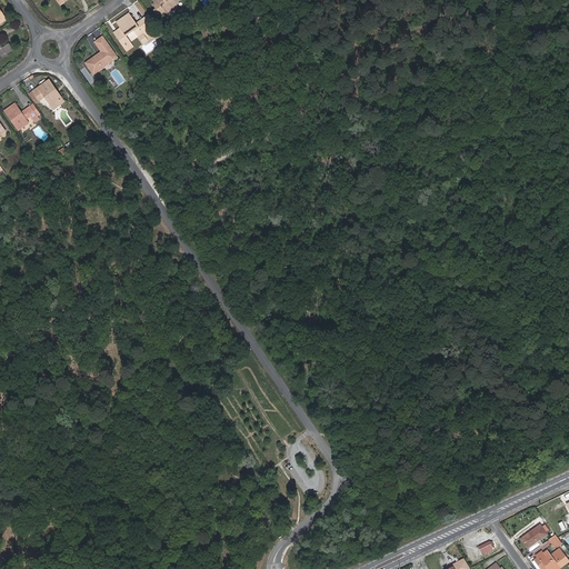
[(158,0),(153,0),(152,1),(155,3),(152,5),(156,9),(153,11),(157,16),(160,12),(161,13),(163,12),(167,13),(168,12),(167,10),(170,8),(171,9),(175,7),(179,3),(178,2),(180,0),(158,0)]
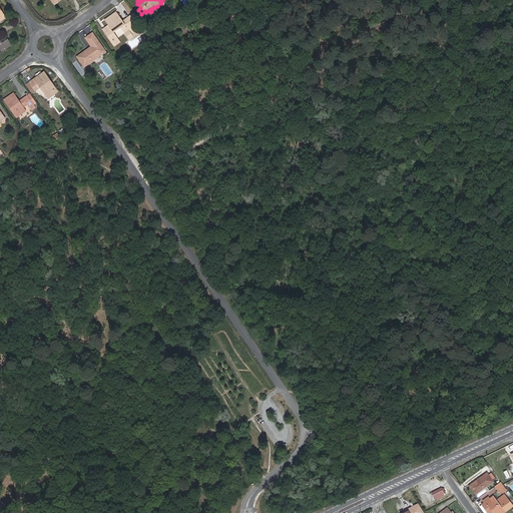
[(108,25),(105,27),(108,32),(105,34),(114,47),(120,42),(114,33),(120,28),(124,34),(129,30),(133,36),(141,31),(130,16),(123,21),(116,12),(105,20),(108,25)]
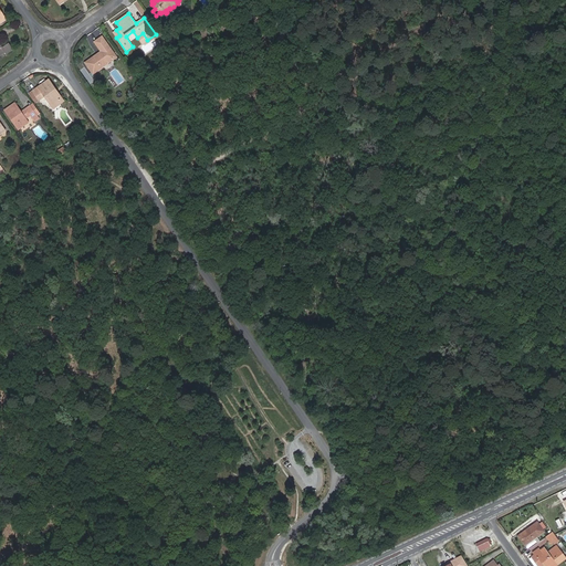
[(143,44),(147,40),(143,33),(137,38),(143,44)]
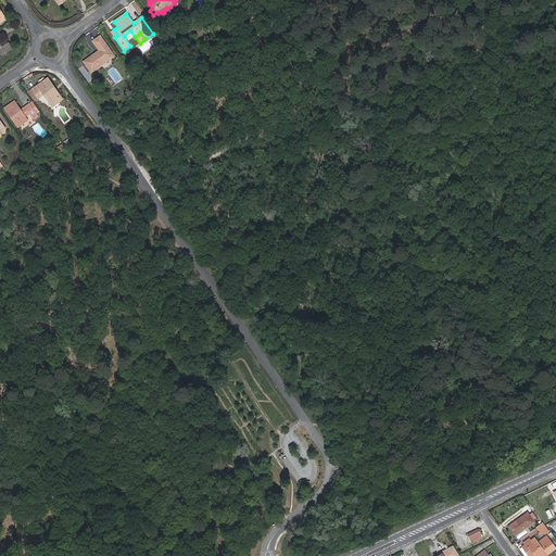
[(108,54),(112,52),(100,36),(92,41),(99,51),(84,62),(91,73),(111,59),(108,54)]
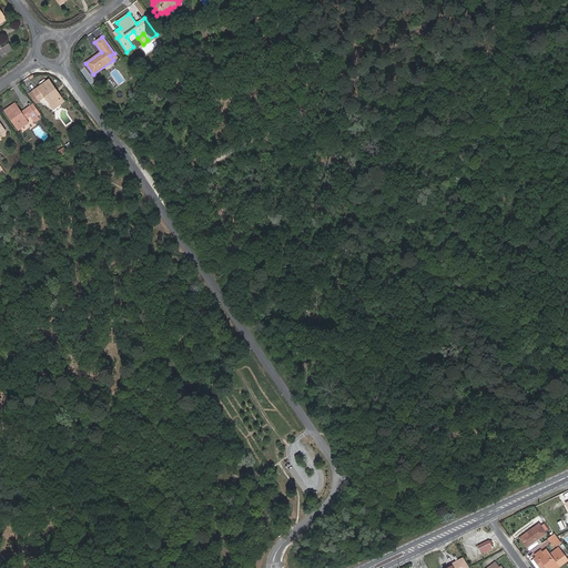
[(1,48),(0,46),(0,54),(3,52),(6,53),(11,49),(8,43),(1,48)]
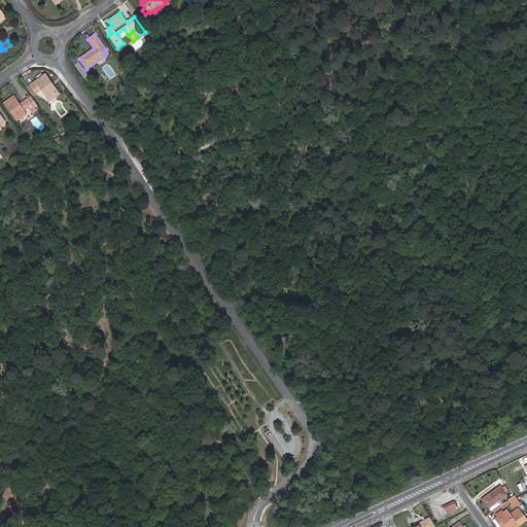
[(45,74),(35,81),(37,83),(46,76),(45,74)]
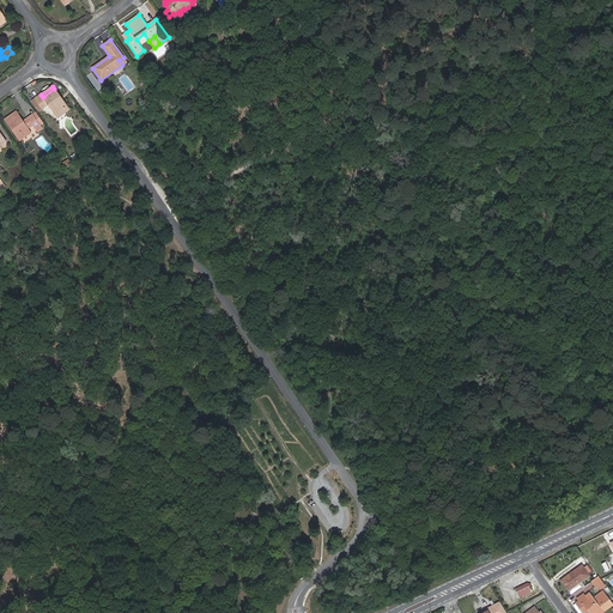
[(43,97),(41,95),(35,98),(42,109),(48,104),(55,114),(65,108),(59,99),(60,98),(54,89),(43,97)]
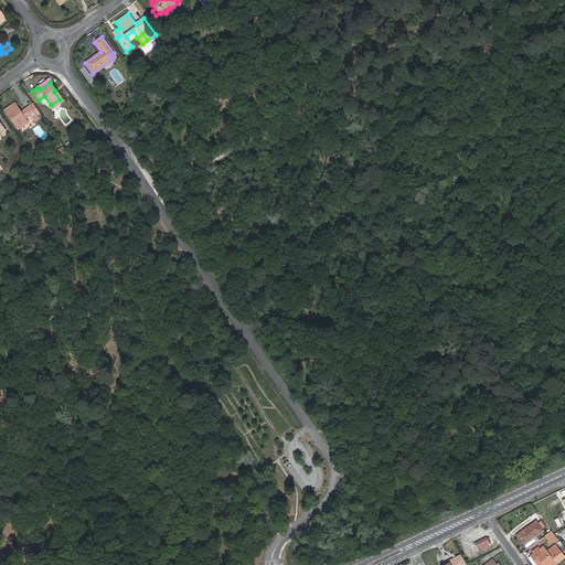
[(64,102),(55,91),(54,92),(60,99),(51,105),(53,108),(64,102)]
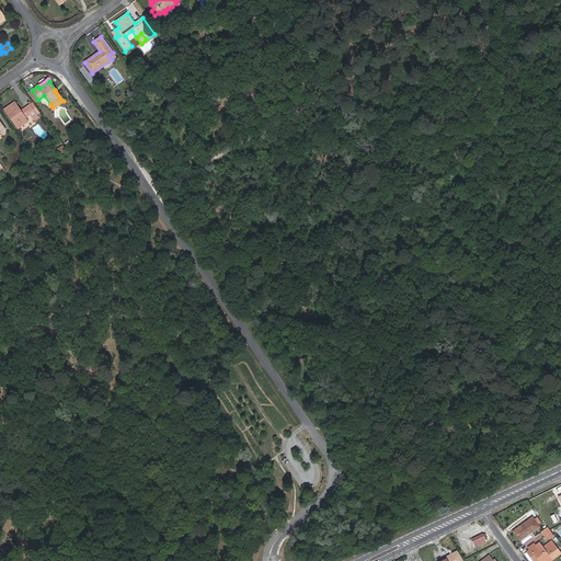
[(22,113),(21,112),(14,103),(4,110),(18,128),(27,122),(25,118),(30,115),(34,121),(38,116),(31,105),(25,109),(26,110),(22,113)]
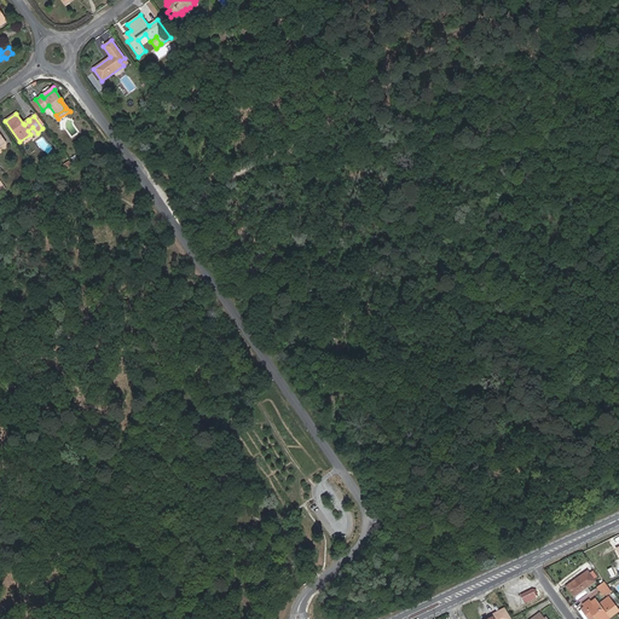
[(36,114),(34,116),(42,128),(46,127),(36,114)]
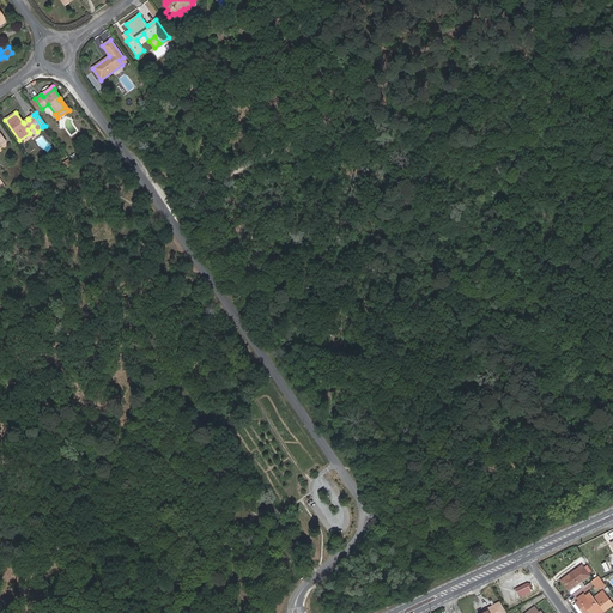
[(562,580),(569,590),(589,575),(582,565),(562,580)]
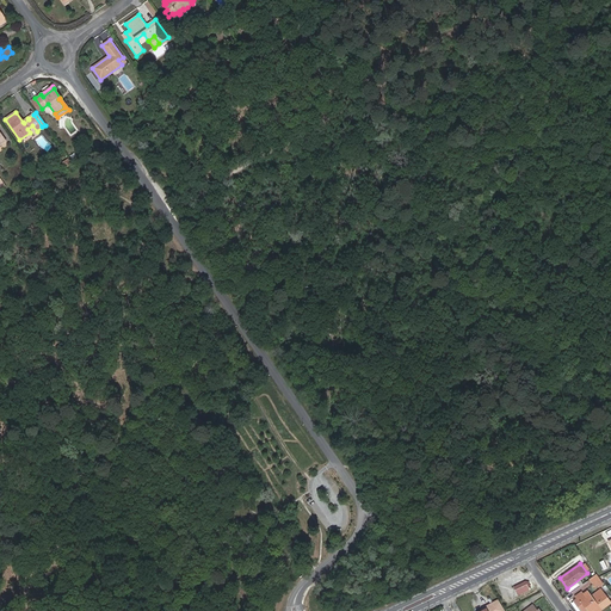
[(598,588),(604,585),(597,574),(588,580),(596,588),(598,587),(598,588)]
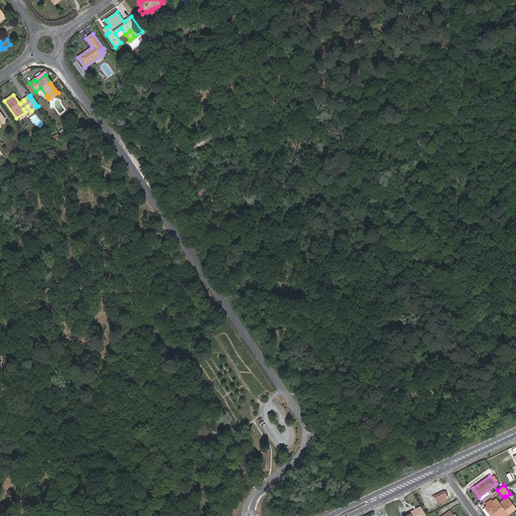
[(437,503),(447,498),(445,494),(435,498),(437,503)]
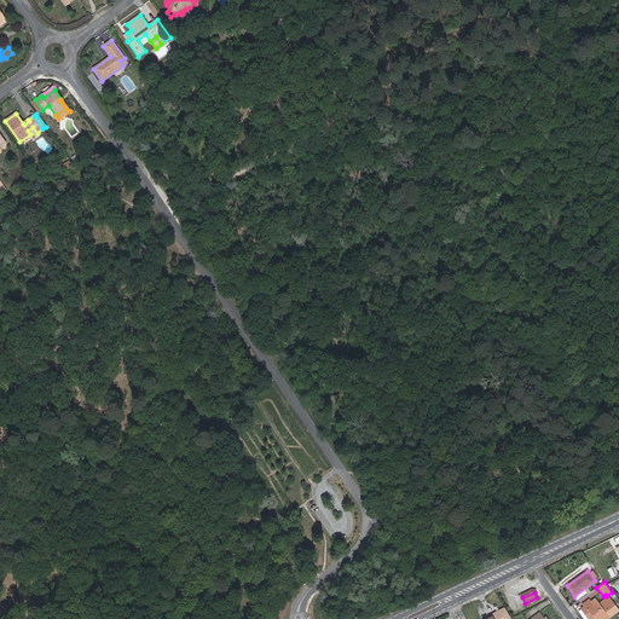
[(593,618),(595,618),(607,618),(618,611),(618,609),(608,596),(599,603),(595,599),(591,602),(589,600),(583,605),(585,606),(582,608),(589,618),(593,618)]
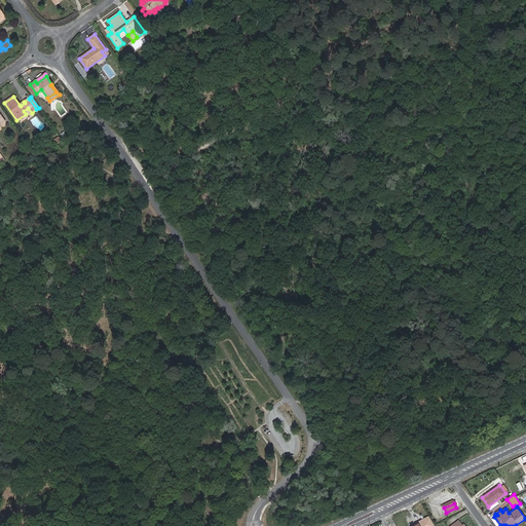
[(434,525),(428,516),(418,521),(420,525),(434,525)]
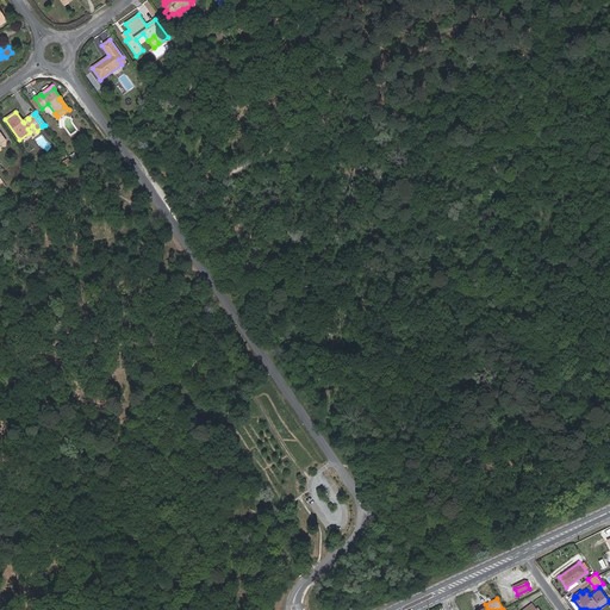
[(571,602),(576,609),(580,609),(573,599),(571,602)]
